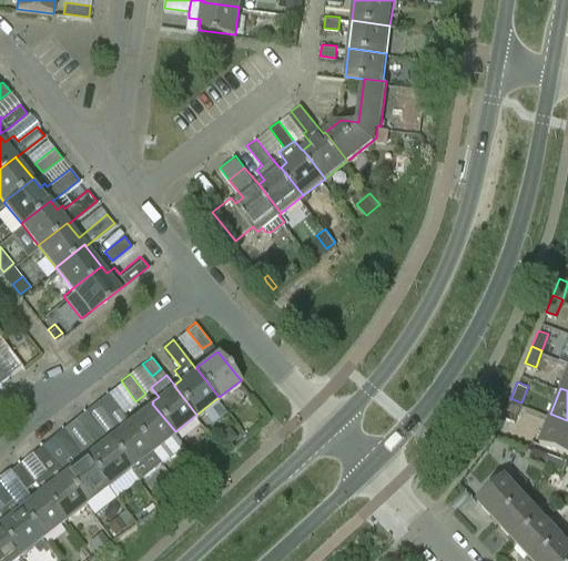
[(123,411),(108,390),(99,398),(113,418),(123,411)]
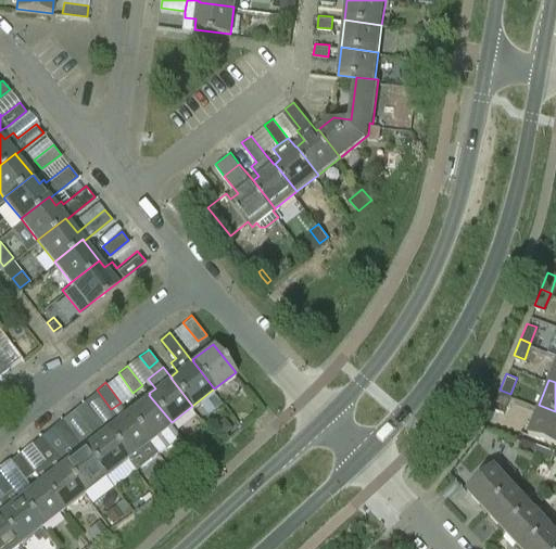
[(500,390),(493,406),(504,410),(510,394),(500,390)]
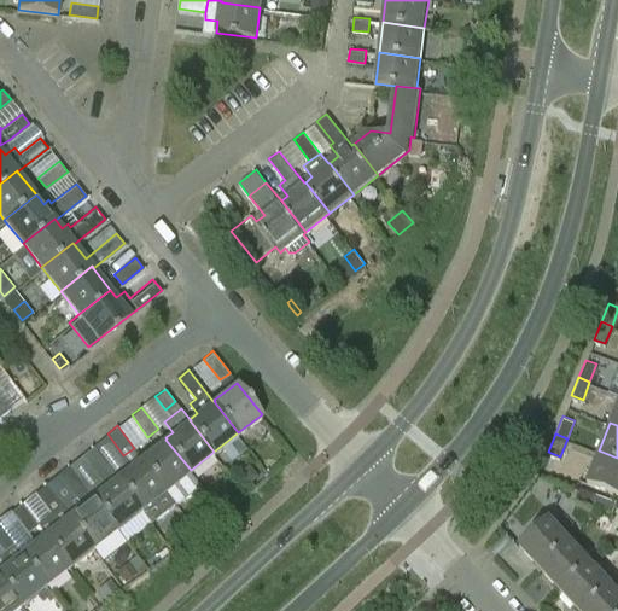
[(167,438),(165,437),(143,457),(143,458),(167,489),(191,470),(165,440),(167,438)]
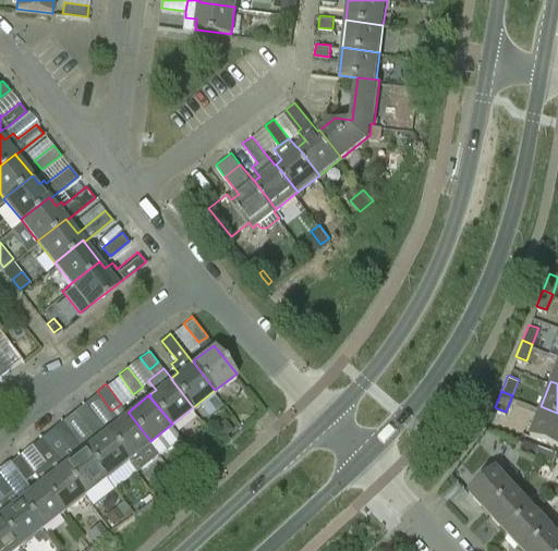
[(129,458),(107,430),(107,429),(106,429),(99,421),(84,402),(75,408),(96,437),(85,445),(85,447),(85,448),(107,475),(129,458)]
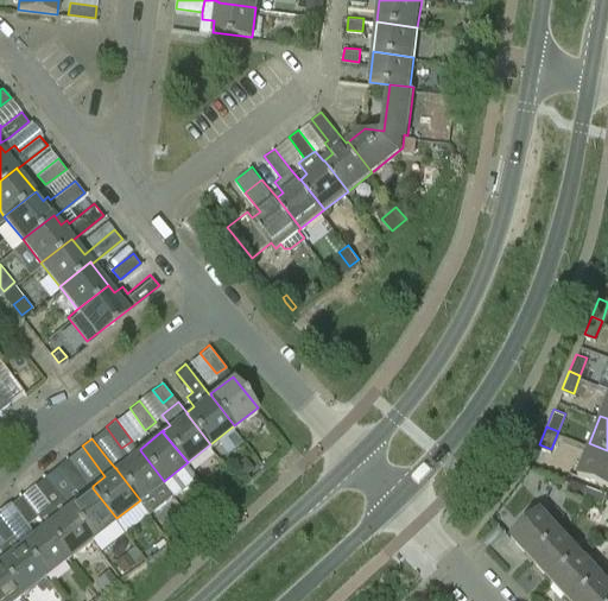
[(607,484),(607,450),(589,443),(578,472),(607,484)]
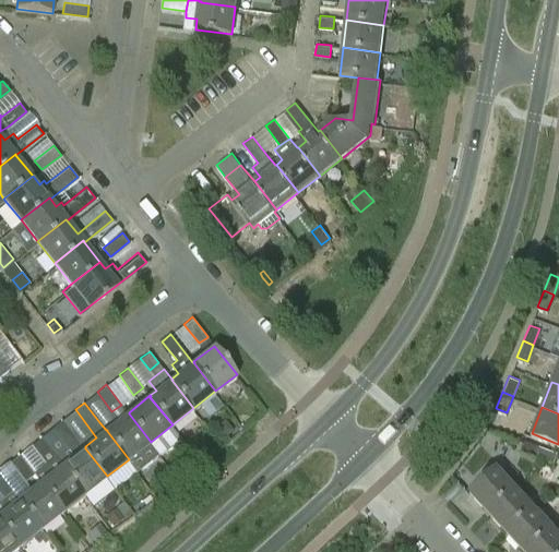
[(119,420),(107,430),(107,431),(129,459),(137,469),(158,453),(151,442),(129,414),(129,412),(128,414),(119,420)]
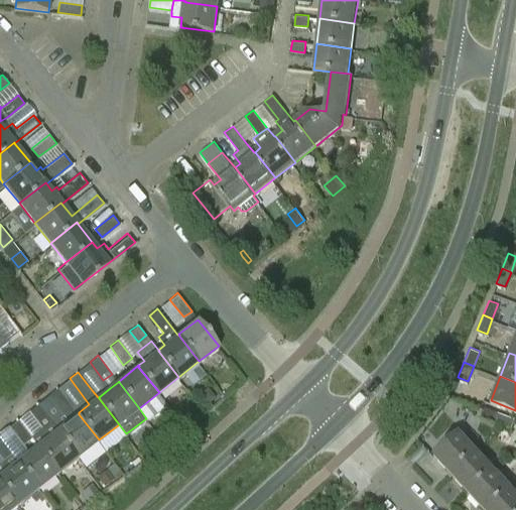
[(57,387),(49,394),(70,419),(58,428),(58,429),(79,456),(86,465),(105,451),(98,440),(99,439),(79,414),(79,413),(79,412),(78,413),(57,387)]
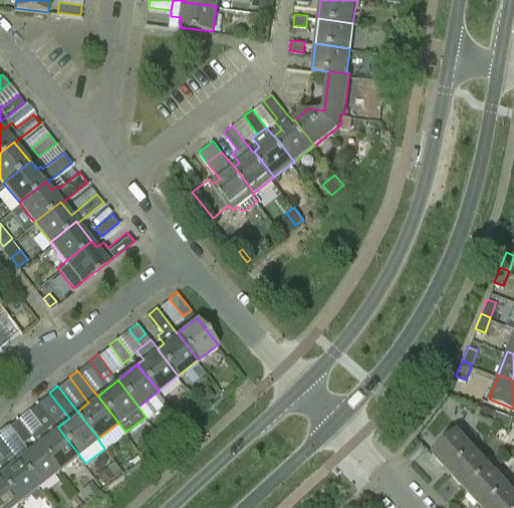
[(204,407),(197,399),(190,405),(197,413),(204,407)]
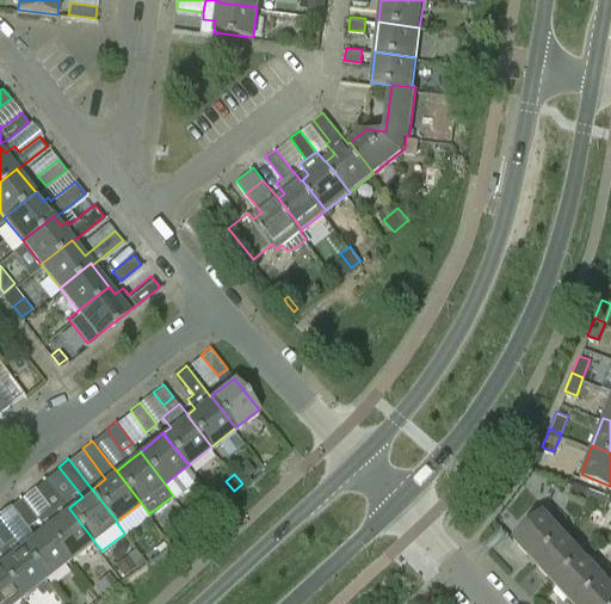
[(55,491),(45,478),(35,485),(44,498),(55,491)]
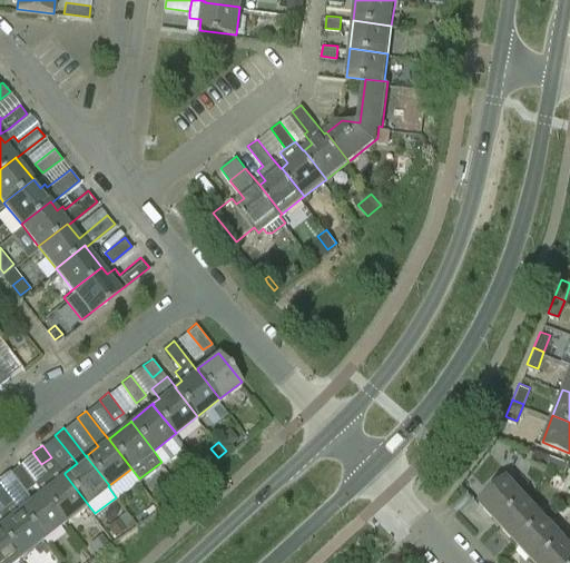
[(552,454),(534,447),(531,457),(548,464),(552,454)]
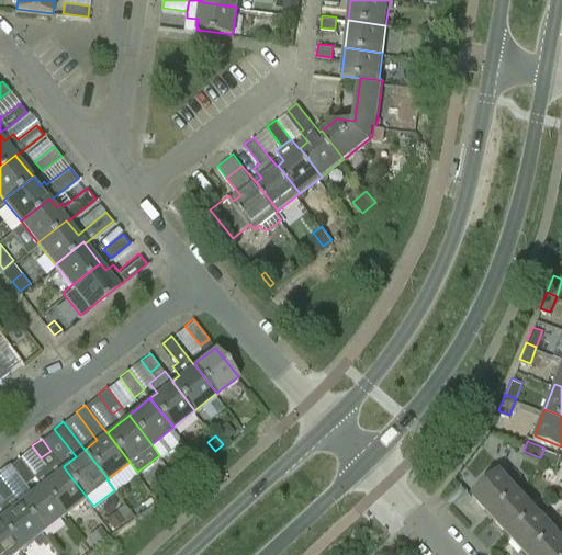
[(544,448),(540,457),(557,464),(560,454),(544,448)]
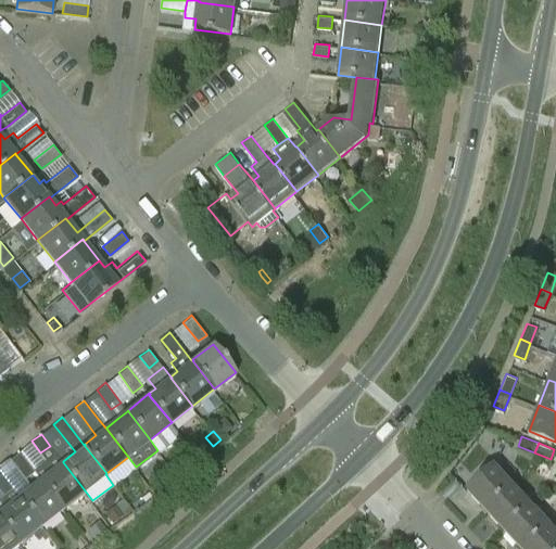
[(35,470),(20,450),(11,457),(10,458),(25,477),(35,470)]
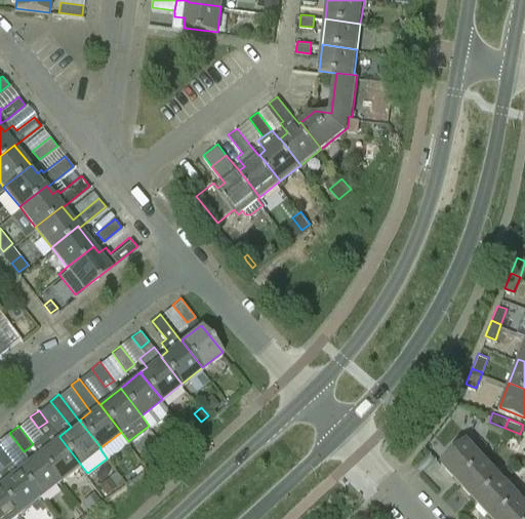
[(39,453),(59,480),(80,464),(59,437),(59,436),(58,436),(52,428),(38,438),(45,447),(39,452),(40,453),(39,453)]
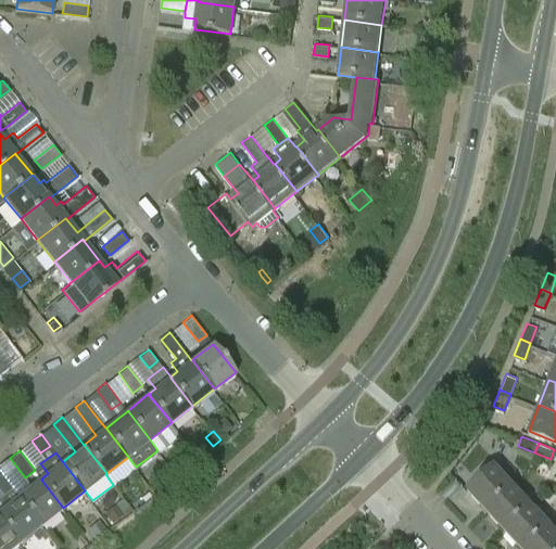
[(468,487),(487,509),(514,484),(495,463),(468,487)]
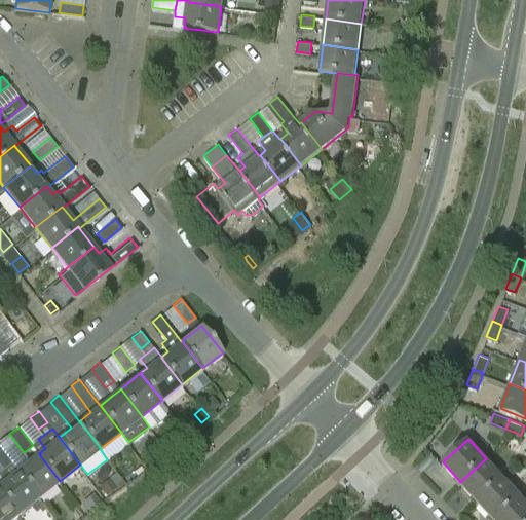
[(19,469),(11,460),(0,445),(0,463),(2,467),(0,469),(0,475),(4,480),(0,483),(0,488),(19,513),(39,496),(19,471),(20,470),(19,469)]
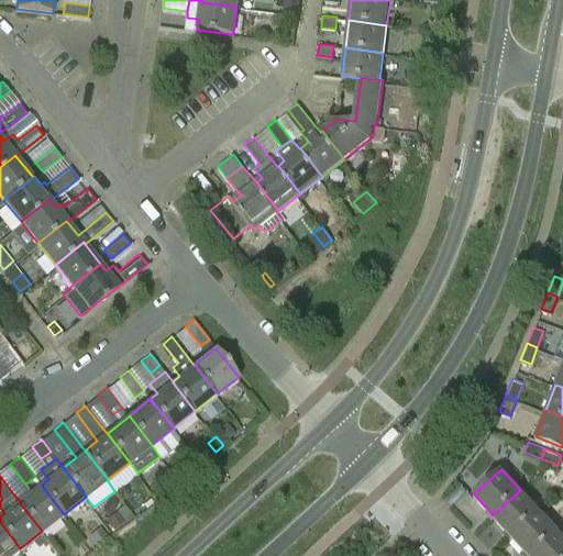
[(32,491),(20,501),(21,502),(20,503),(42,531),(64,514),(42,486),(43,486),(42,485),(35,476),(25,484),(32,491)]
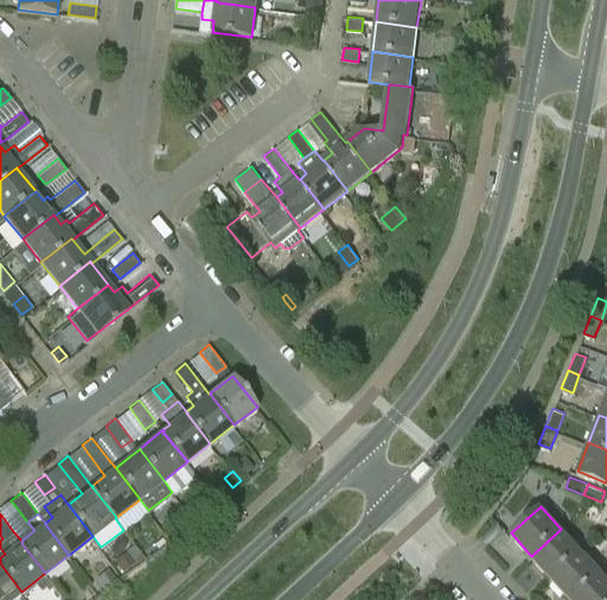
[(531,556),(553,578),(581,550),(561,529),(531,556)]
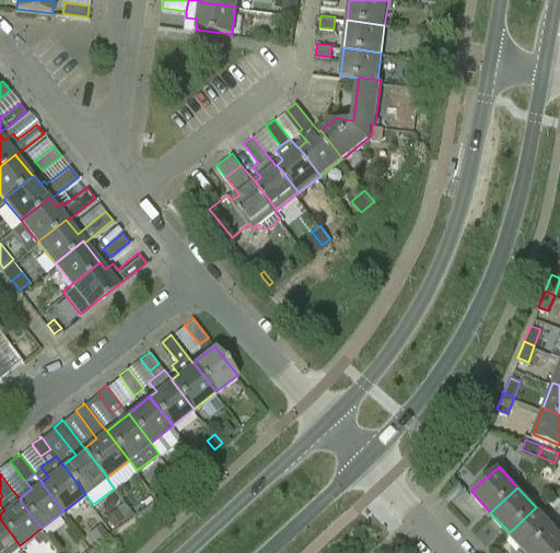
[(107,516),(114,525),(125,517),(117,507),(107,516)]
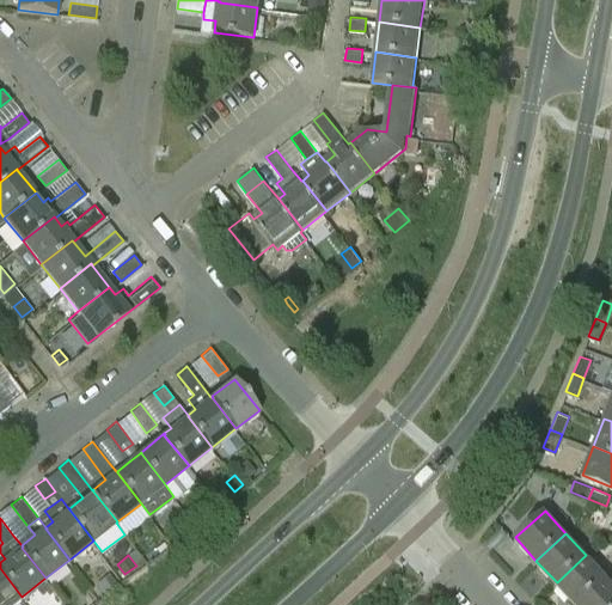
[(557,582),(577,604),(607,578),(586,555),(557,582)]
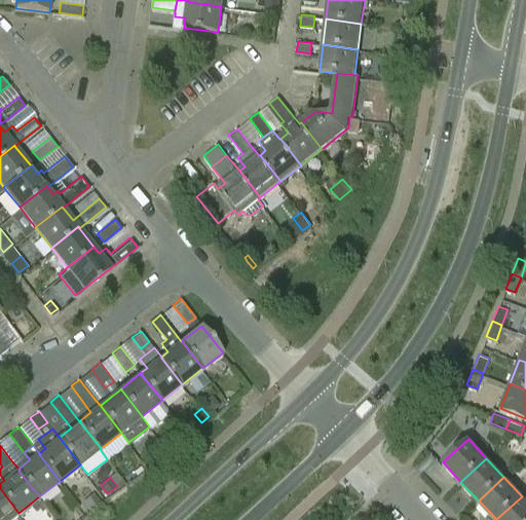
[(0,519),(9,519),(19,513),(0,488),(0,519)]
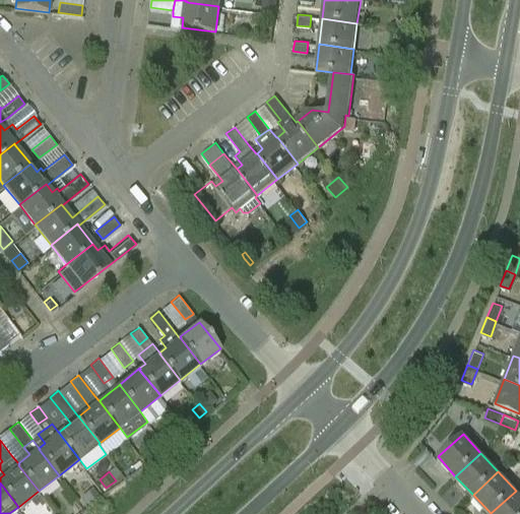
[(90,501),(100,494),(93,486),(83,493),(90,501)]
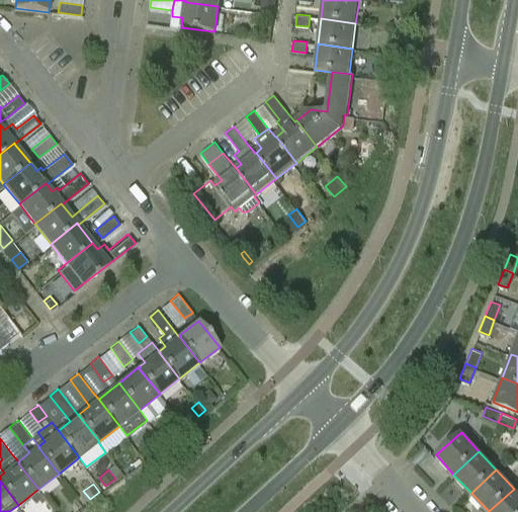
[(489,511),(488,511),(517,511),(517,493),(514,489),(489,511)]
